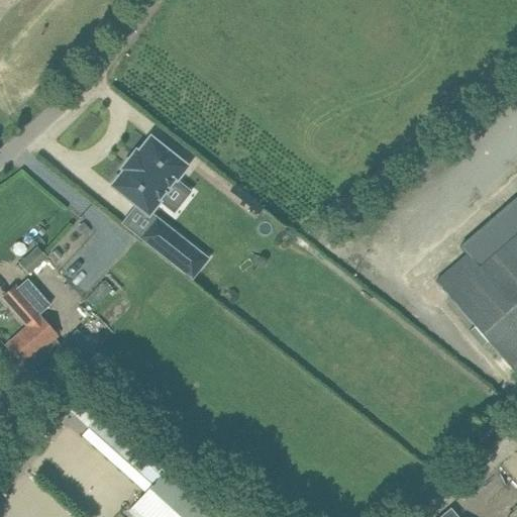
[(147,214),(173,183),(175,185),(177,182),(175,180),(186,167),(149,138),(137,153),(135,151),(122,169),(124,171),(112,186),(147,214)]
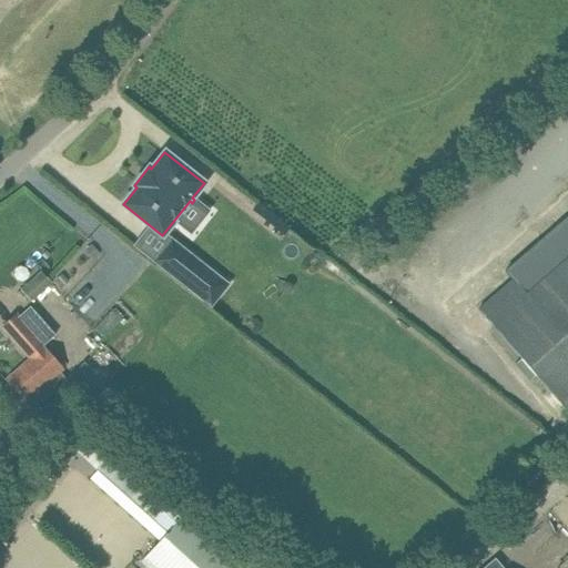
[(510,281),(478,310),(493,326),(520,358),(515,363),(530,381),(536,375),(565,409),(567,405),(567,215),(503,273),(510,281)]
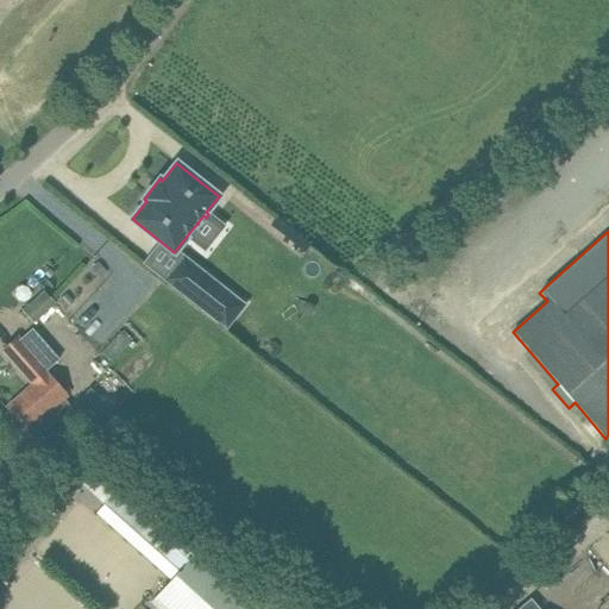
[(183,258),(165,280),(214,318),(232,296),(183,258)]
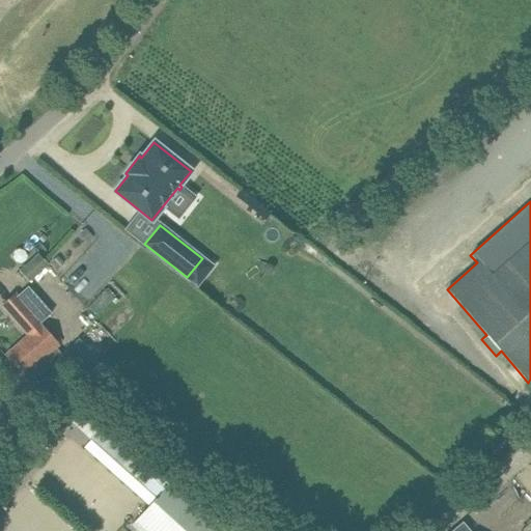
[(39,254),(20,272),(29,282),(48,264),(39,254)]
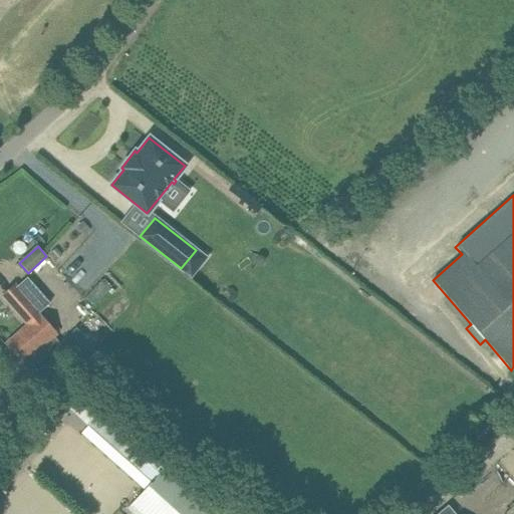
[(13,283),(0,294),(0,295),(23,322),(25,324),(4,343),(22,363),(56,332),(42,316),(39,313),(39,312),(35,309),(16,287),(13,283)]
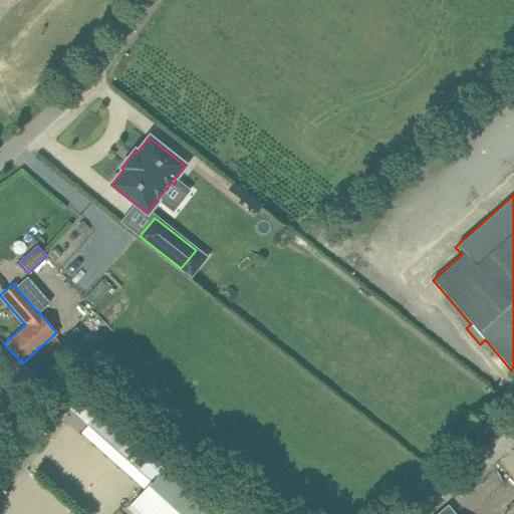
[(106,401),(87,423),(149,477),(152,480),(127,508),(134,513),(244,513),(232,502),(222,513),(168,464),(173,459),(106,401)]
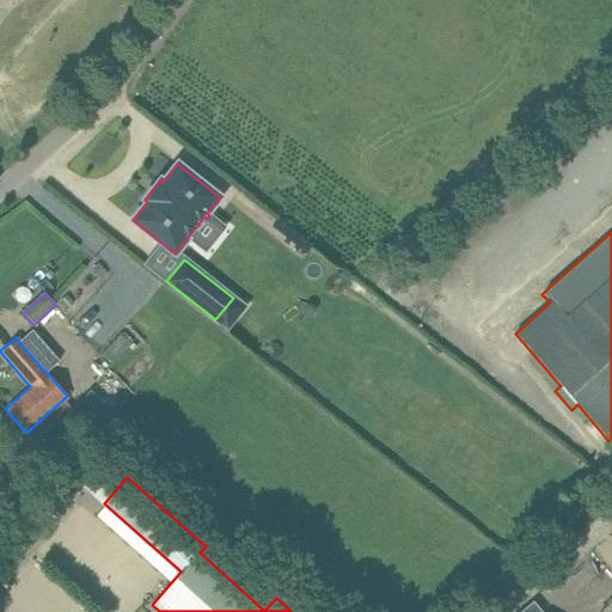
[(520,611),(542,611),(533,601),(520,611)]
